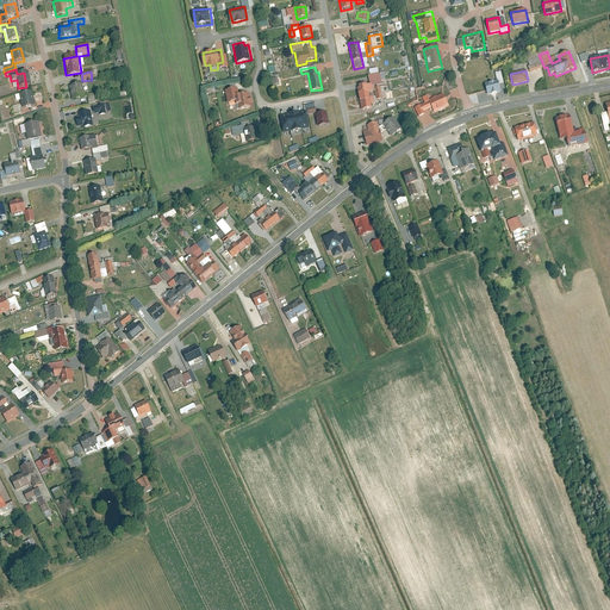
[(497,81),(484,83),(487,95),(500,92),(498,85),(504,83),(502,73),(496,74),(497,81)]
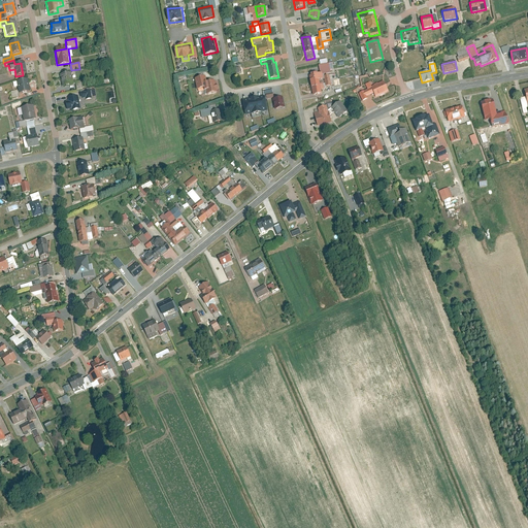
[(329,64),(319,66),(320,75),(331,73),(329,64)]
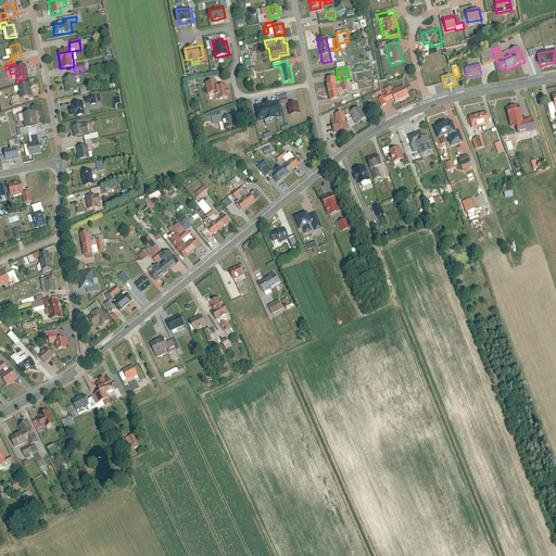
[(72,78),(63,80),(65,90),(74,89),(72,78)]
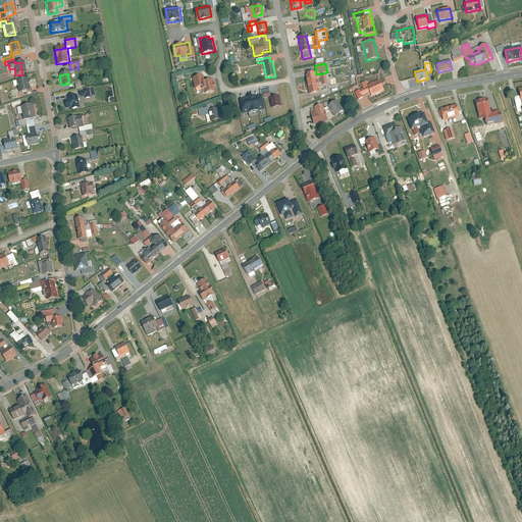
[(314,73),(305,75),(309,95),(317,94),(314,73)]
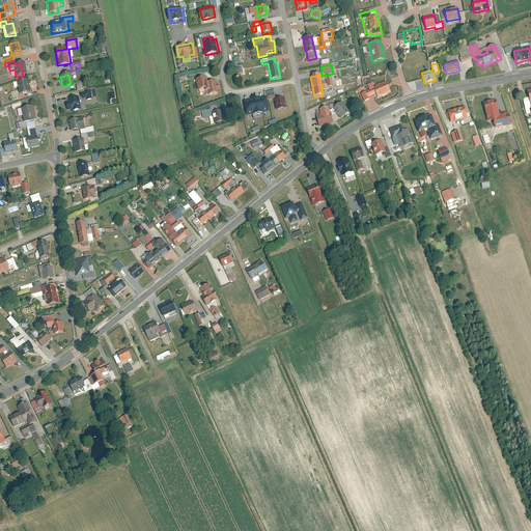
[(204,78),(196,80),(198,91),(204,89),(204,92),(206,92),(207,95),(215,94),(212,81),(205,82),(204,78)]
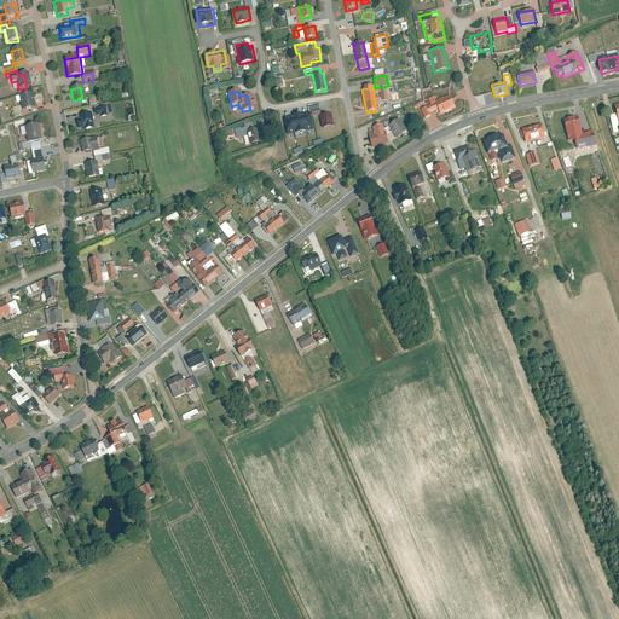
[(33,109),(29,94),(18,97),(21,108),(13,110),(15,117),(24,115),(23,111),(33,109)]
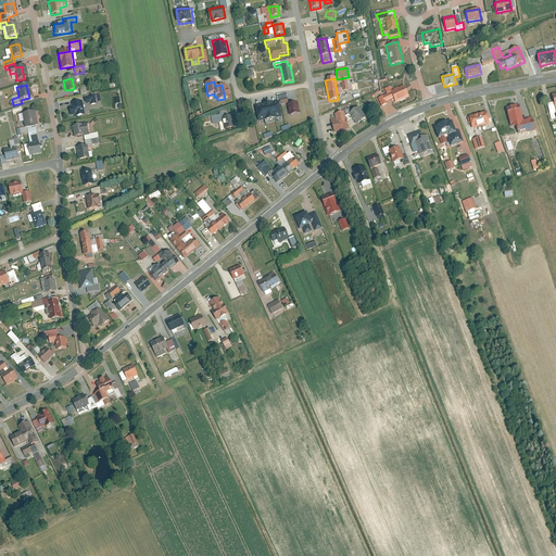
[(408,98),(403,87),(376,100),(380,109),(388,105),(387,103),(393,100),(395,103),(408,98)]
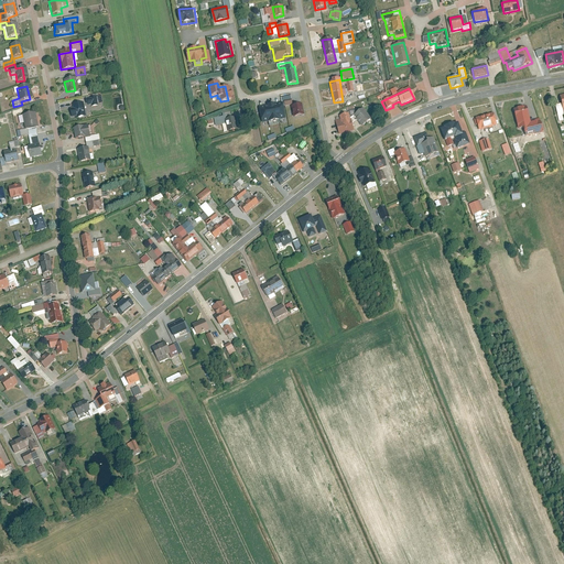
[(84,104),(72,106),(72,109),(69,110),(71,119),(75,118),(76,120),(87,118),(84,104)]
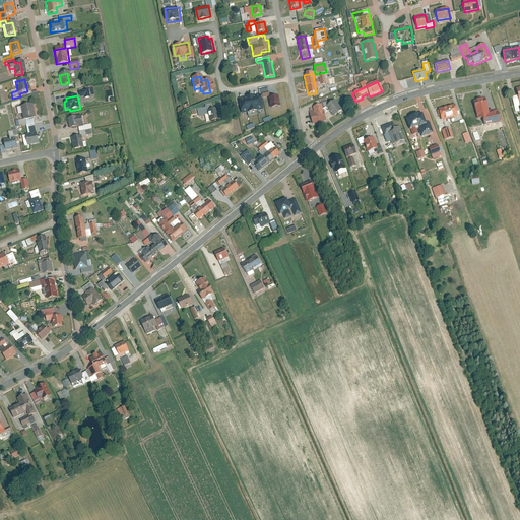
[(259,95),(238,100),(241,113),(262,110),(259,95)]
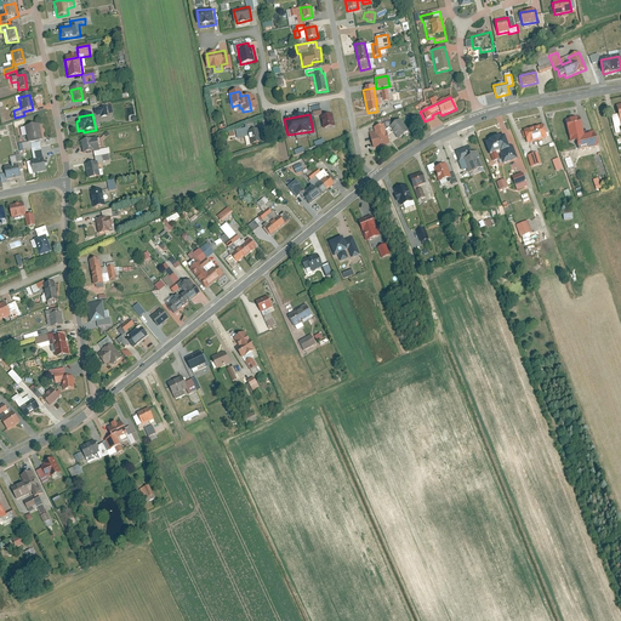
[(331,115),(320,117),(323,129),(334,127),(331,115)]
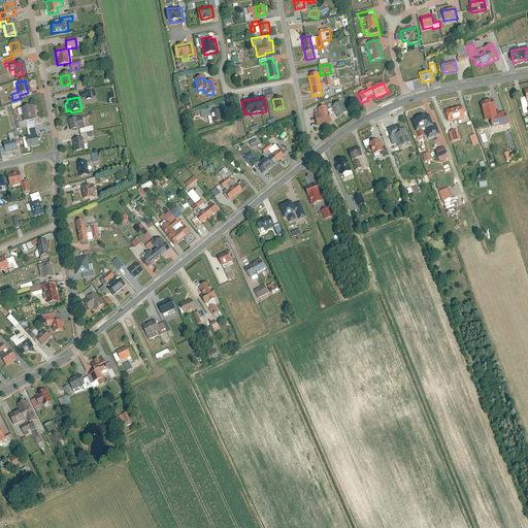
[(496,113),(492,99),(480,102),(484,123),(490,121),(491,127),(507,123),(504,111),(496,113)]
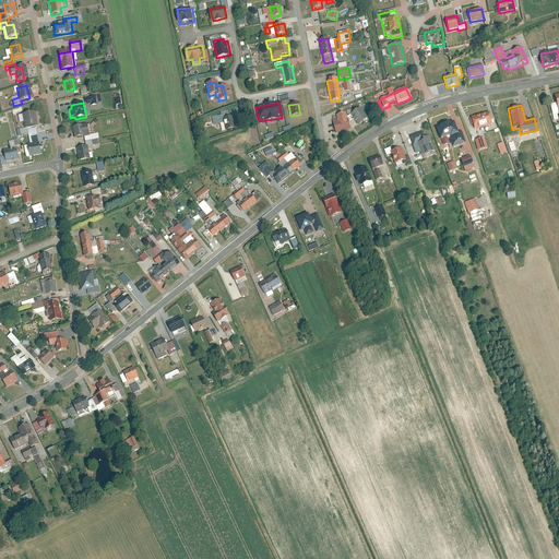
[(351,130),(349,123),(353,120),(358,126),(365,120),(357,109),(351,114),(351,115),(347,118),(346,113),(336,115),(337,118),(333,119),(336,133),(351,130)]
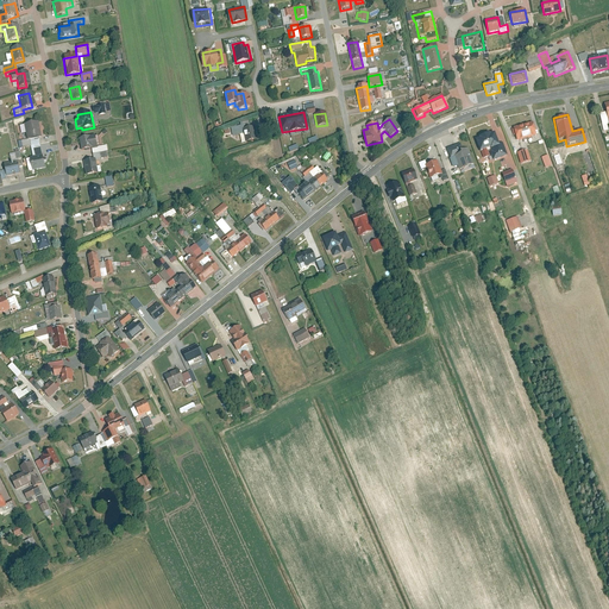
[(533,123),(513,129),(516,142),(537,136),(533,123)]
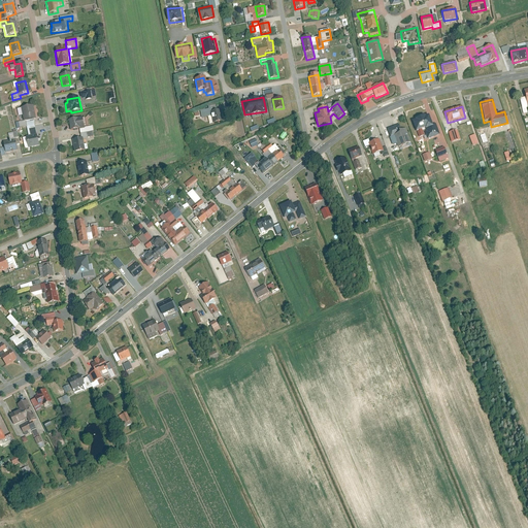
[(30,107),(21,108),(24,123),(19,124),(20,129),(27,128),(26,122),(33,121),(30,107)]
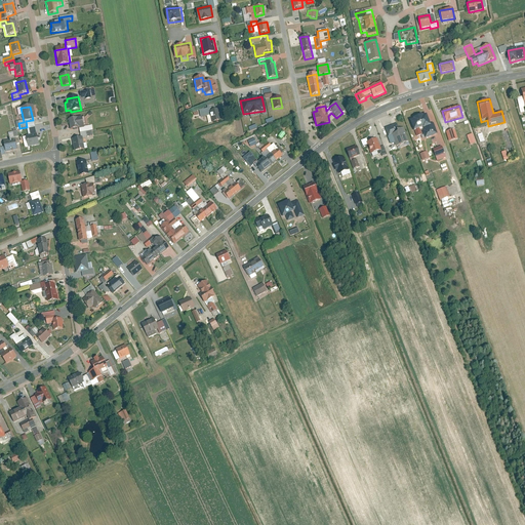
[(219,122),(216,110),(209,112),(211,124),(219,122)]
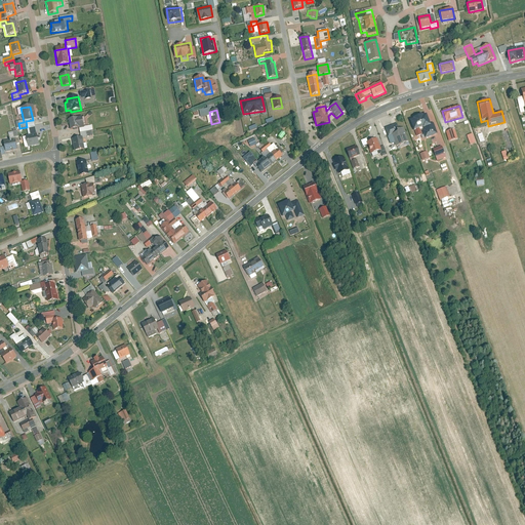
[(430,125),(427,115),(409,121),(413,131),(414,130),(417,137),(422,134),(425,139),(438,134),(435,127),(430,129),(428,125),(430,125)]
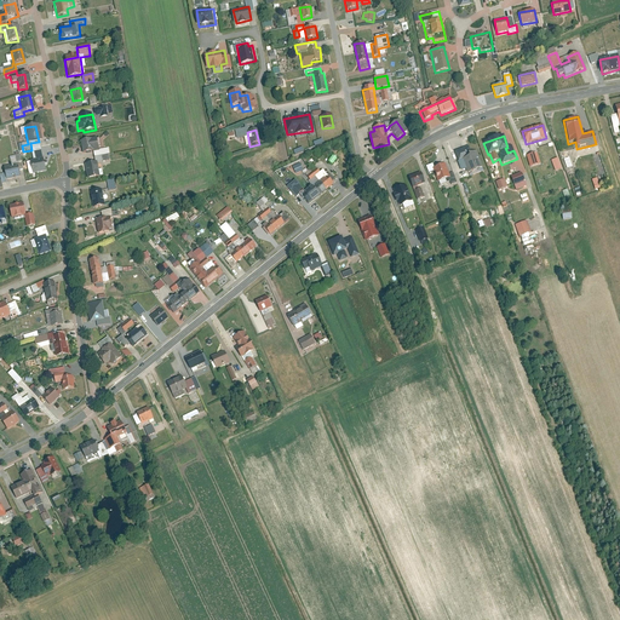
[(96,139),(82,142),(85,153),(95,151),(96,160),(107,158),(105,148),(98,149),(96,139)]
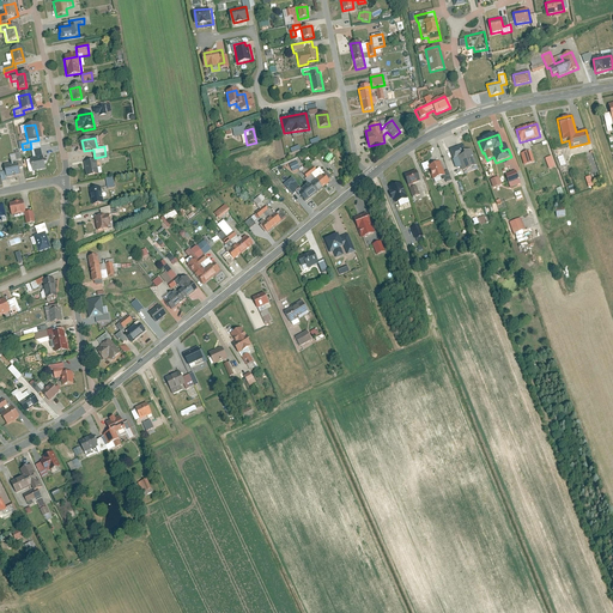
[(466,155),(462,146),(450,151),(454,161),(453,161),(455,170),(461,168),(462,171),(477,165),(472,152),(466,155)]
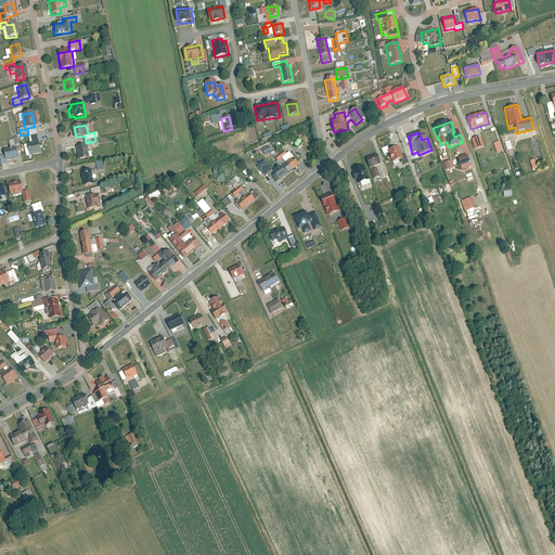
[(31,143),(26,144),(29,157),(40,155),(37,137),(30,138),(31,143)]
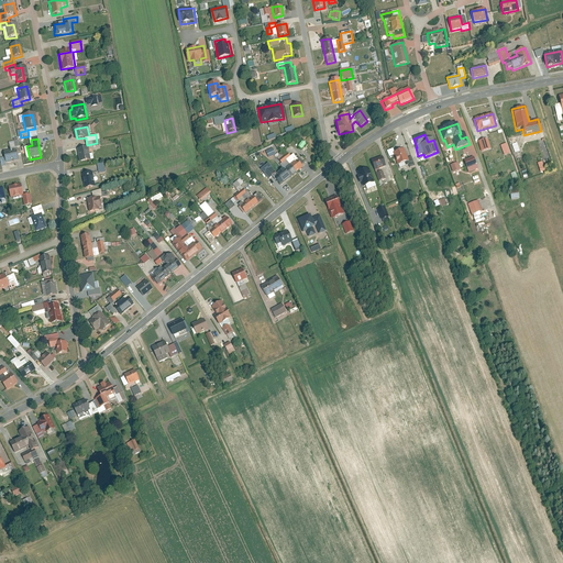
[(485,139),(477,142),(481,152),(488,150),(485,139)]
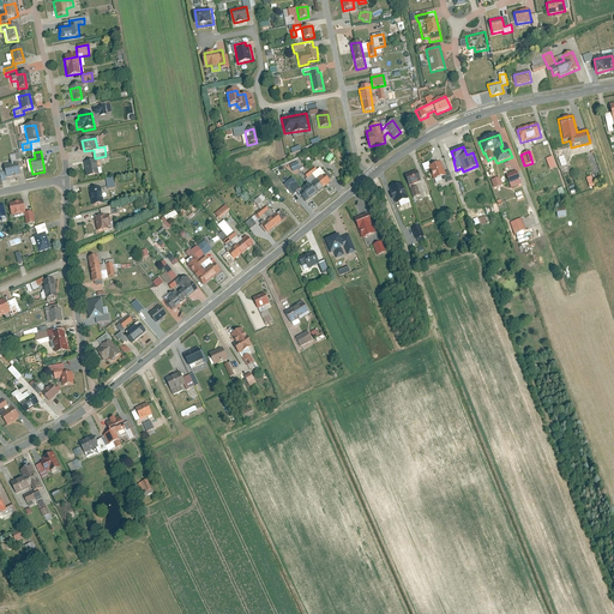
[(4,167),(6,180),(19,176),(18,168),(23,167),(20,155),(10,157),(11,164),(4,167)]
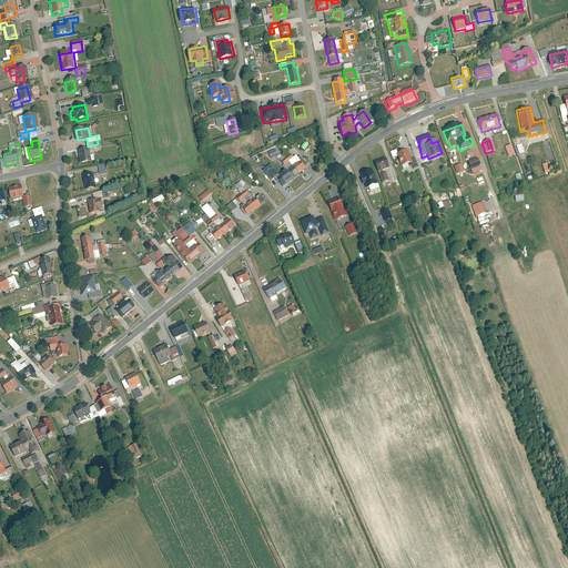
[(510,145),(505,146),(508,156),(514,155),(510,145)]
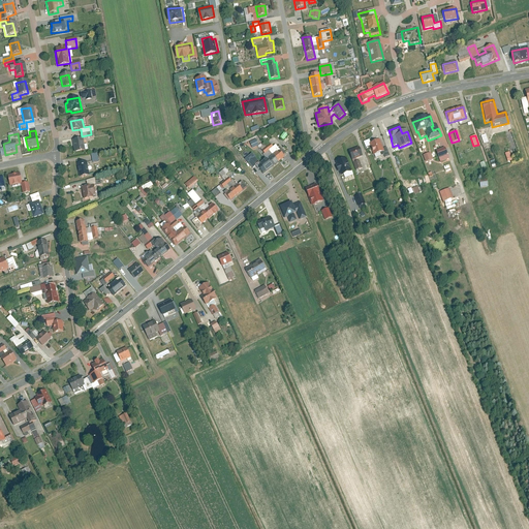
[(83,139),(74,141),(75,152),(83,151),(84,154),(89,153),(88,145),(84,146),(83,139)]
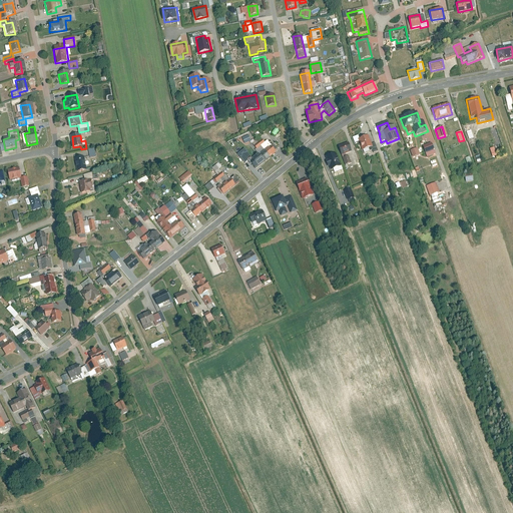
[(248,135),(241,138),(244,144),(250,141),(248,135)]
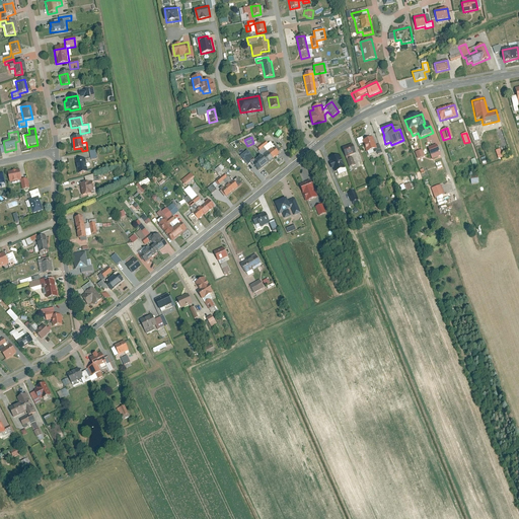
[(372,137),(364,140),(363,137),(357,139),(359,145),(363,143),(366,152),(376,149),(372,137)]
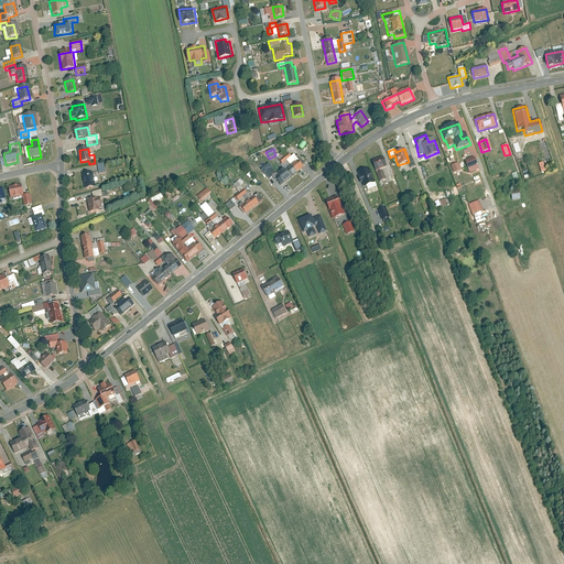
[(288,155),(280,161),(282,164),(286,161),(290,166),(285,169),(284,167),(274,174),(281,183),(302,167),(297,161),(294,164),(288,155)]
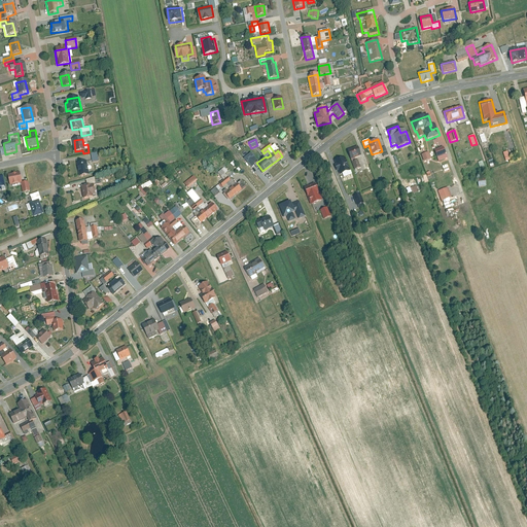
[(357,147),(347,151),(355,170),(360,168),(356,157),(360,155),(357,147)]
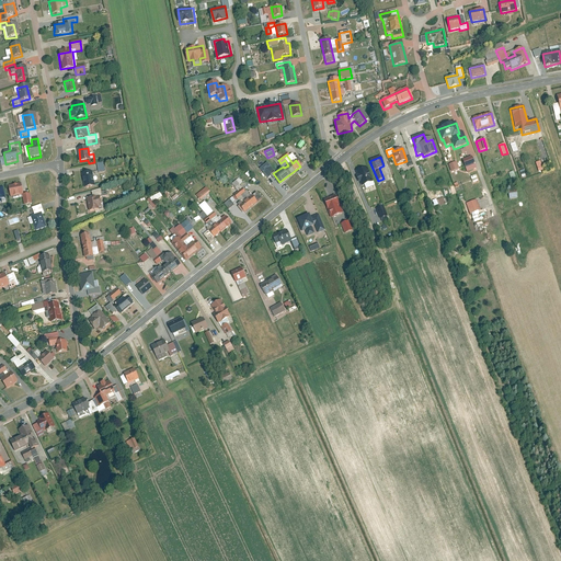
[(471,158),(462,161),(466,172),(476,169),(471,158)]
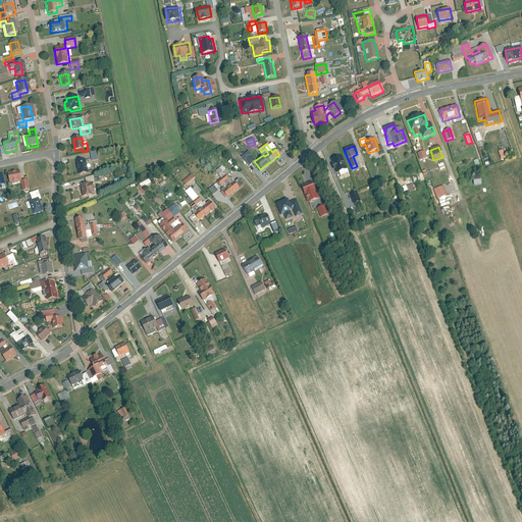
[(424,151),(417,154),(420,161),(426,158),(424,151)]
